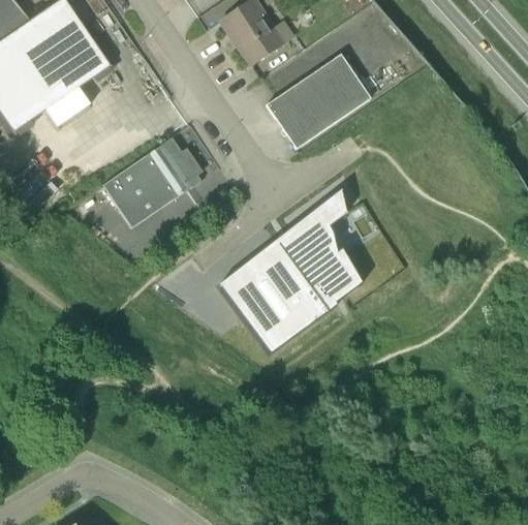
[(0,111),(13,131),(45,110),(56,125),(90,101),(80,86),(111,65),(66,0),(57,0),(14,30),(0,39),(0,111)]
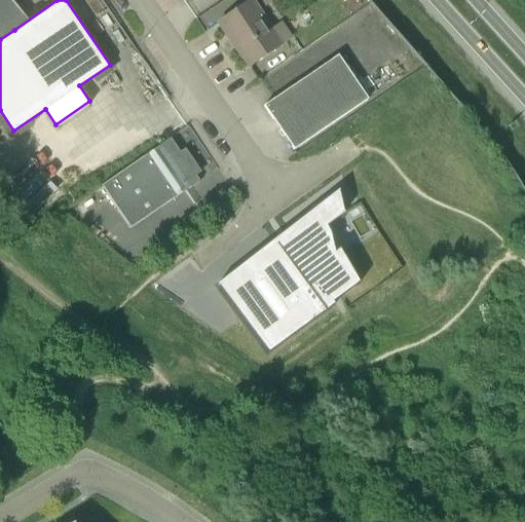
[(236,46),(249,64),(283,41),(255,0),(248,0),(219,20),(227,33),(236,46)]
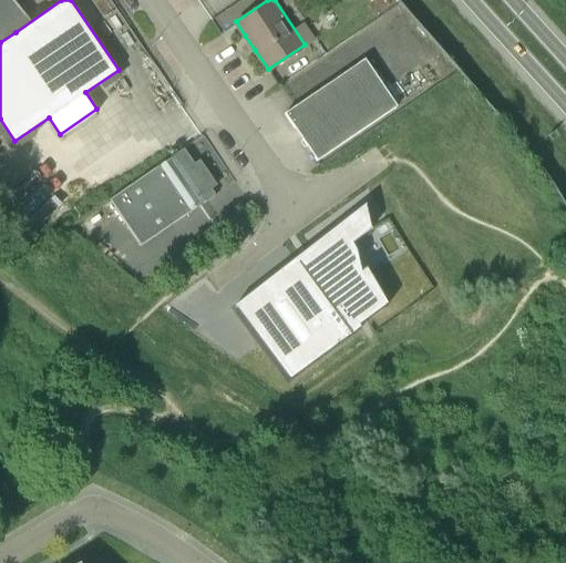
[(0,42),(16,32),(0,12),(0,42)]
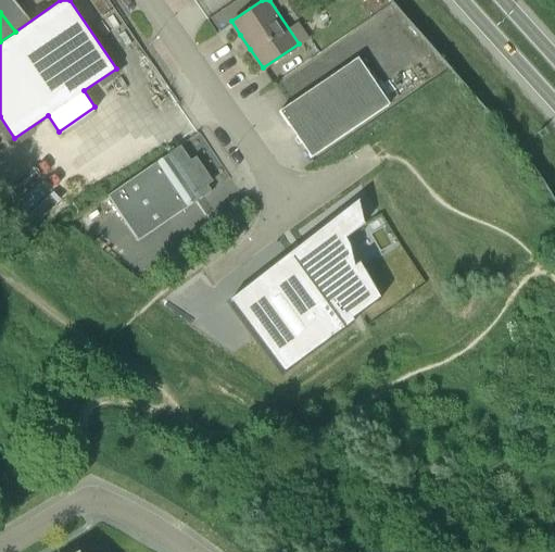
[(312,154),(389,102),(358,55),(280,109),(312,154)]
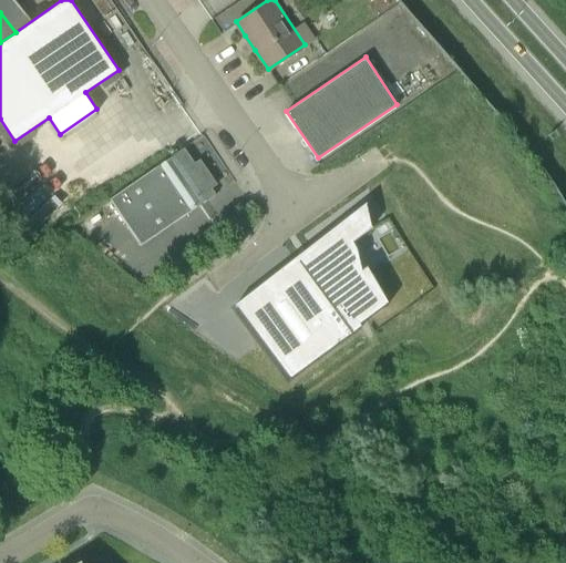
[(195,162),(185,147),(110,200),(141,245),(216,193),(206,178),(212,174),(201,159),(195,162)]
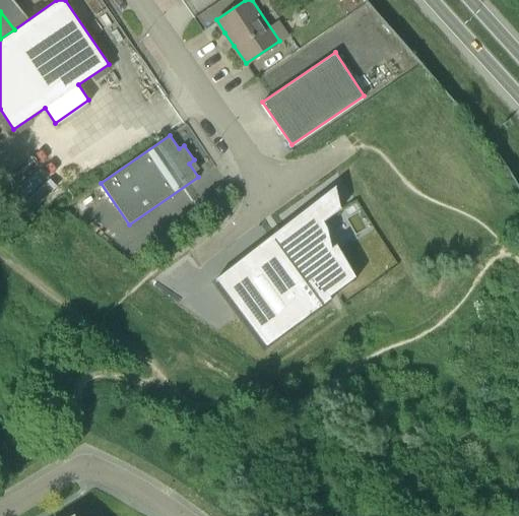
[(217,277),(215,278),(265,346),(331,299),(329,296),(355,276),(336,243),(331,246),(327,227),(323,220),(317,210),(290,230),(293,233),(276,244),(273,239),(218,279),(217,277)]
